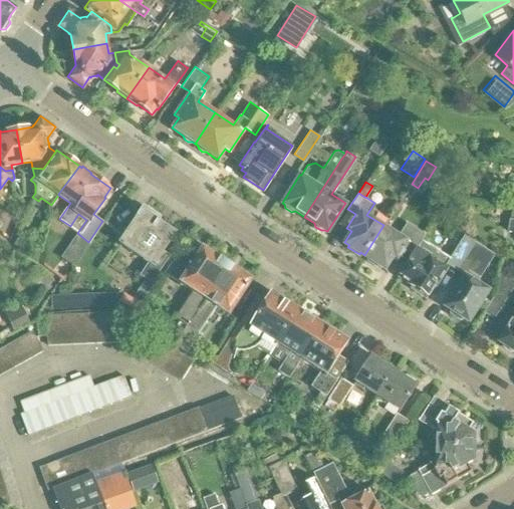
[(11,212),(19,215),(23,207),(15,204),(11,212)]
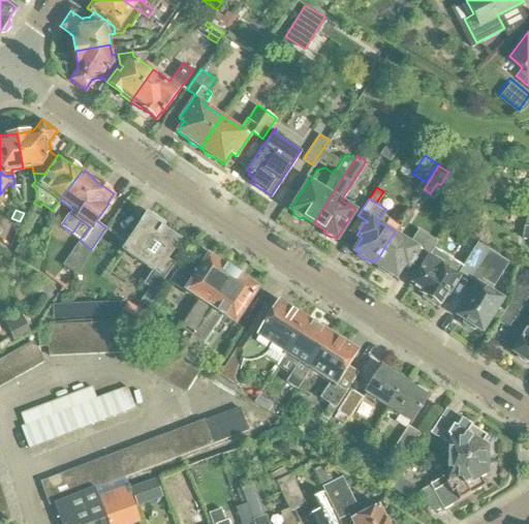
[(146,281),(151,285),(136,307),(144,312),(163,282),(160,280),(172,263),(166,258),(179,240),(161,227),(162,225),(160,220),(161,219),(153,214),(152,215),(148,215),(147,215),(123,249),(154,270),(146,281)]
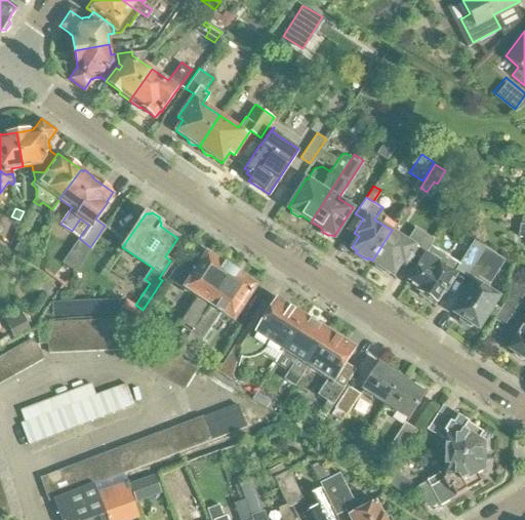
[(392,230),(372,261),(376,263),(374,265),(386,272),(388,270),(393,273),(400,262),(405,265),(413,250),(421,255),(432,239),(415,228),(407,240),(392,230)]
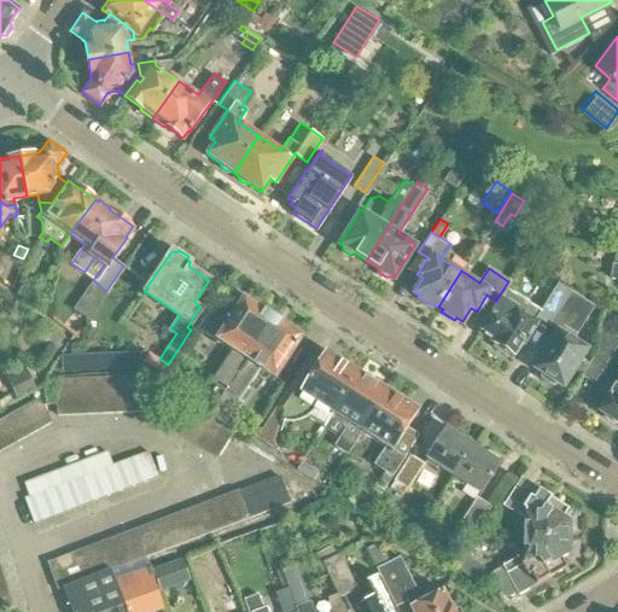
[(16,293),(33,306),(42,292),(25,280),(16,293)]
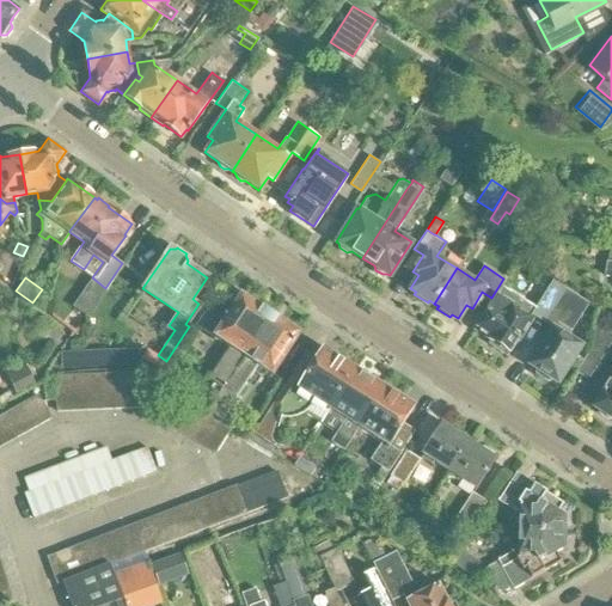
[(533,313),(542,318),(563,286),(554,280),(538,303),(519,291),(508,307),(494,298),(475,328),(490,338),(488,342),(507,353),(516,336),(518,337),(533,313)]
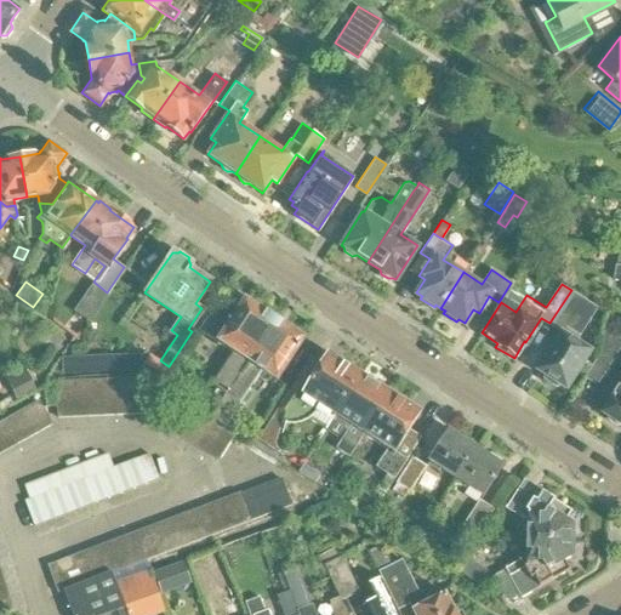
[(571,290),(550,323),(562,330),(537,369),(545,373),(545,375),(556,382),(558,382),(565,386),(588,349),(574,341),(596,306),(571,290)]
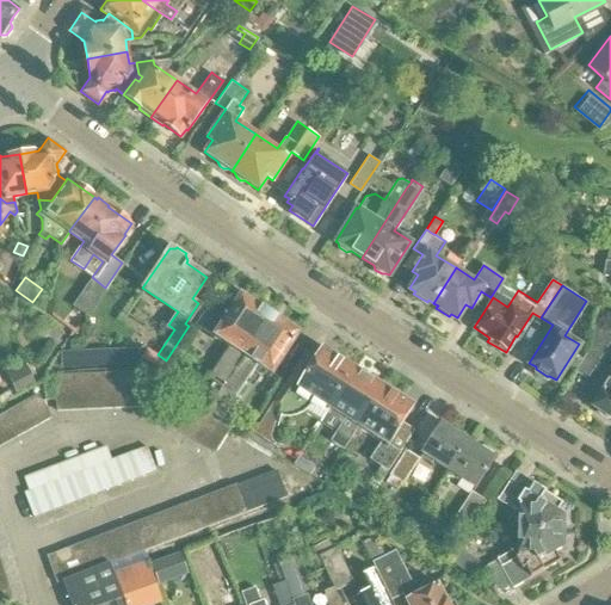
[(208,377),(221,386),(269,313),(240,295),(227,314),(210,303),(197,323),(229,344),(208,377)]
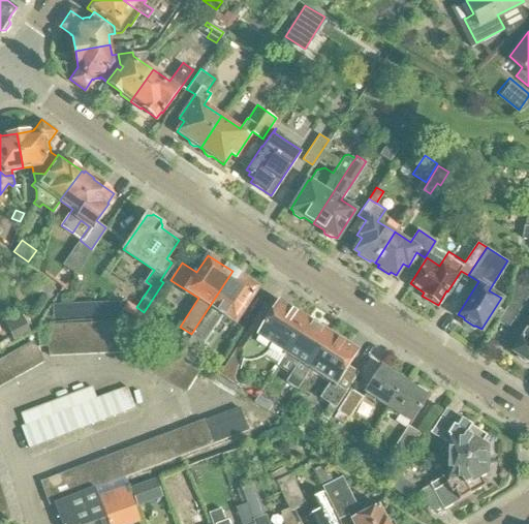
[(232,271),(191,334),(179,353),(191,361),(222,313),(236,322),(258,287),(232,271)]
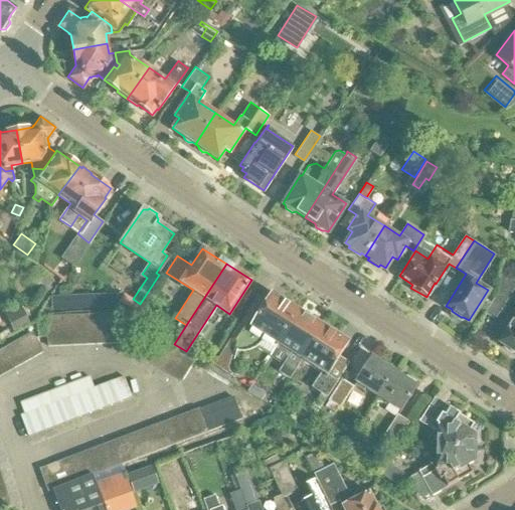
[(28,276),(46,290),(54,279),(35,266),(28,276)]
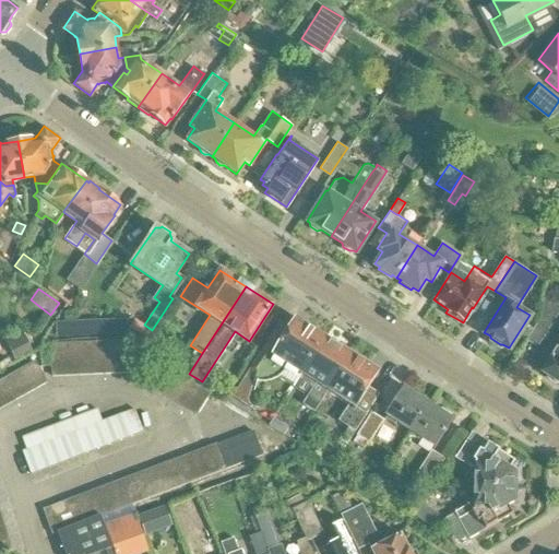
[(558,299),(542,297),(538,316),(552,320),(558,313),(558,299)]
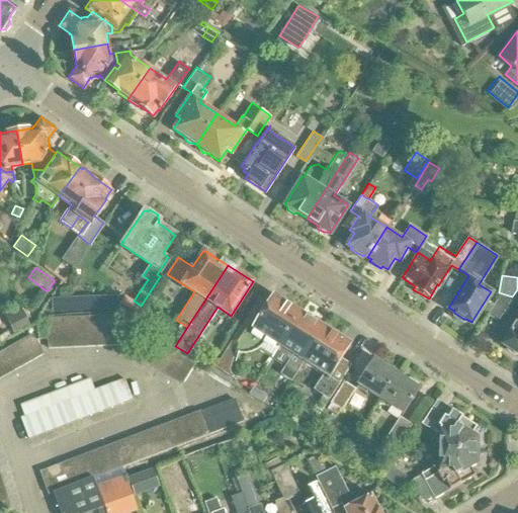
[(512,296),(499,292),(499,296),(488,313),(497,319),(512,296)]
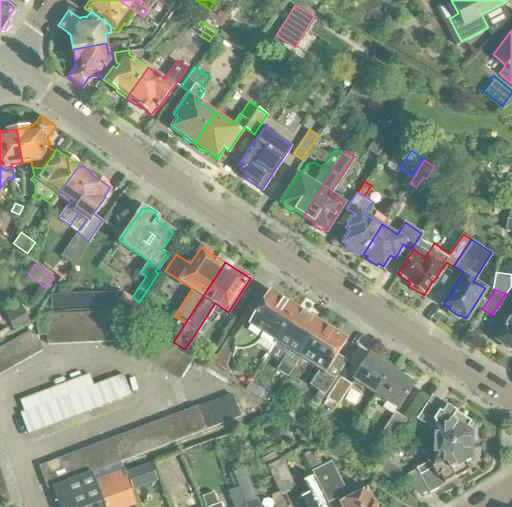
[(139,302),(132,297),(123,291),(114,306),(130,317),(139,302)]
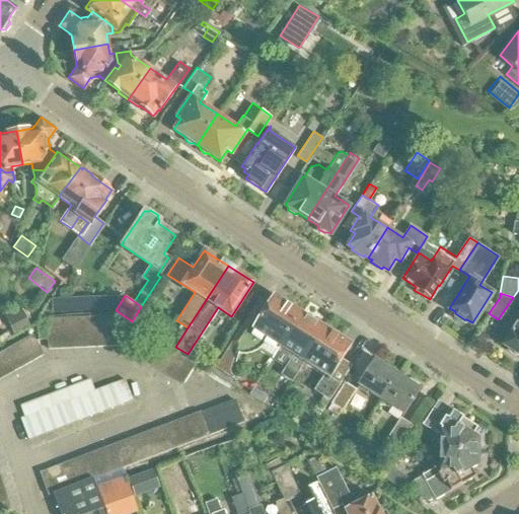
[(278,345),(300,311),(299,311),(274,295),(269,302),(260,296),(216,365),(216,367),(234,378),(239,378),(239,376),(236,375),(232,374),(231,372),(230,369),(230,367),(236,351),(241,351),(246,351),(250,350),(255,349),(260,346),(264,343),(268,339),(278,345)]
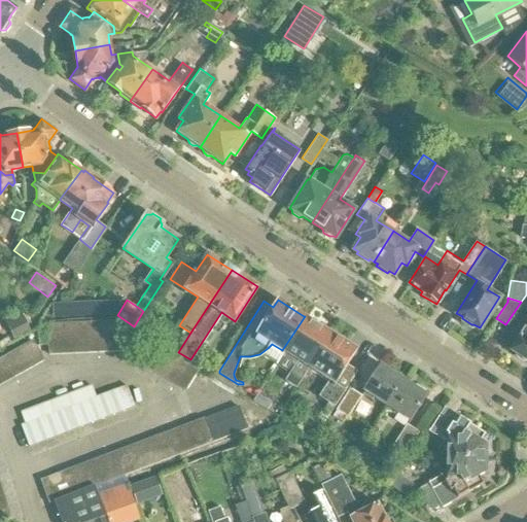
[(4,318),(12,337),(30,329),(22,310),(4,318)]
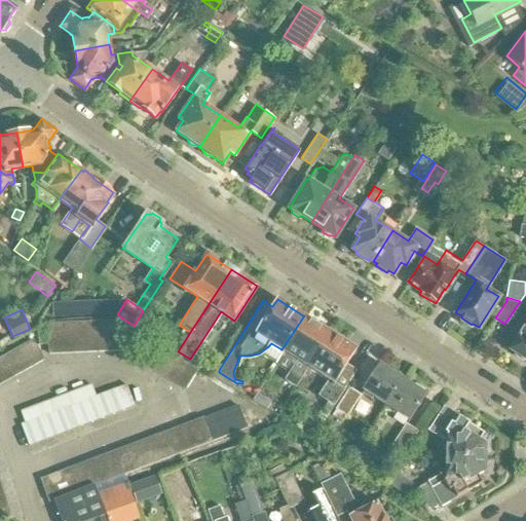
[(308,366),(330,333),(328,332),(329,331),(316,324),(316,323),(316,321),(315,320),(314,319),(313,318),(312,317),(311,315),(309,315),(307,315),(305,317),(304,315),(282,349),(302,363),(299,368),(293,364),(285,378),(296,385),(308,366)]
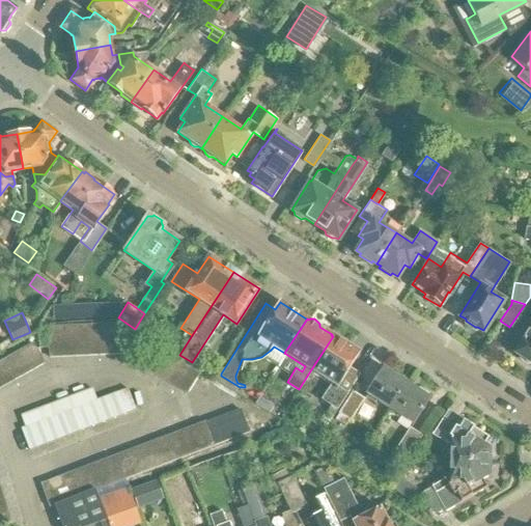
[(121,321),(109,322),(110,352),(122,352),(121,321)]
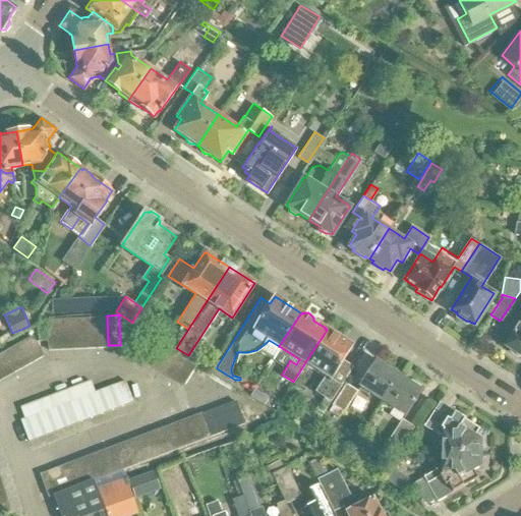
[(95,316),(82,317),(84,346),(96,346),(95,316)]
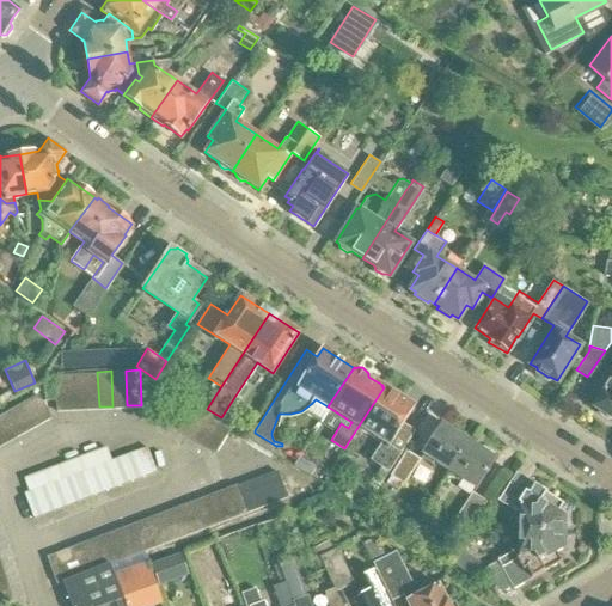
[(126,371),(111,371),(112,406),(127,405),(126,371)]
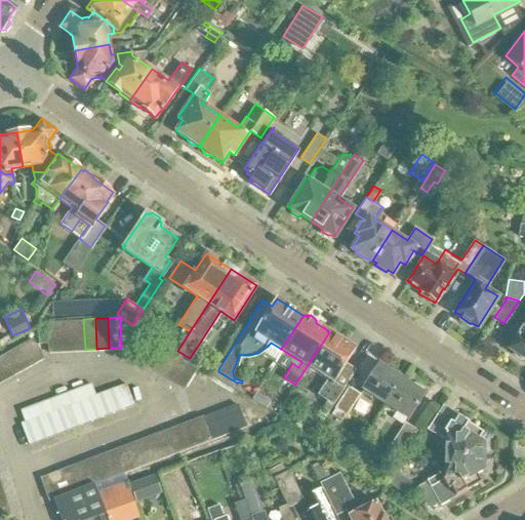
[(71,319),(59,320),(61,350),(73,350),(71,319)]
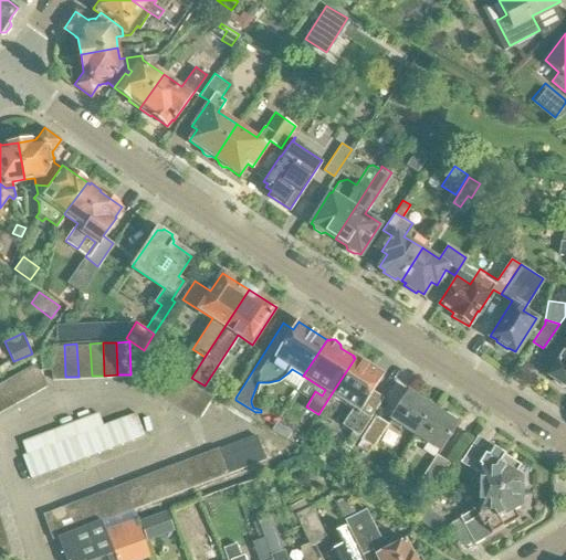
[(90,344),(76,344),(79,377),(92,376),(90,344)]
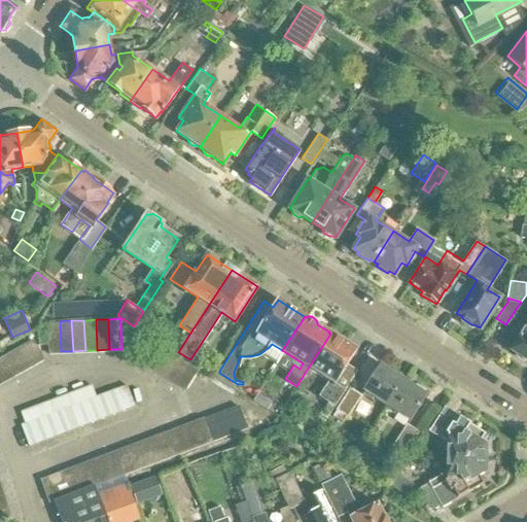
[(47,326),(48,342),(48,352),(61,351),(60,321),(47,322),(47,326)]
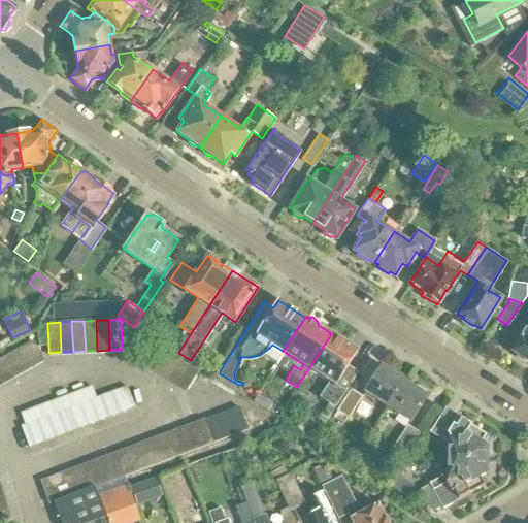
[(527,323),(526,327),(521,324),(516,332),(515,332),(506,346),(512,349),(512,350),(516,352),(516,355),(523,359),(526,359),(527,359),(527,323)]
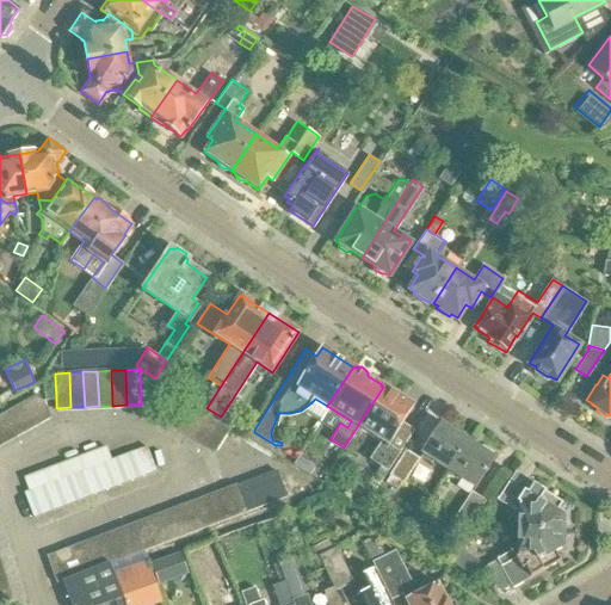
[(55,378),(43,380),(44,397),(56,396),(55,378)]
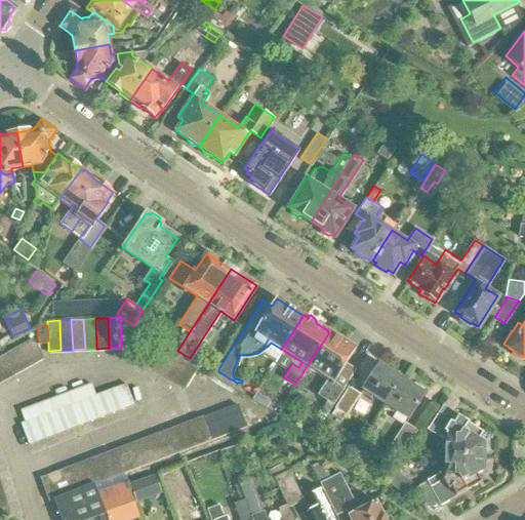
[(122,349),(132,355),(145,334),(134,328),(122,349)]
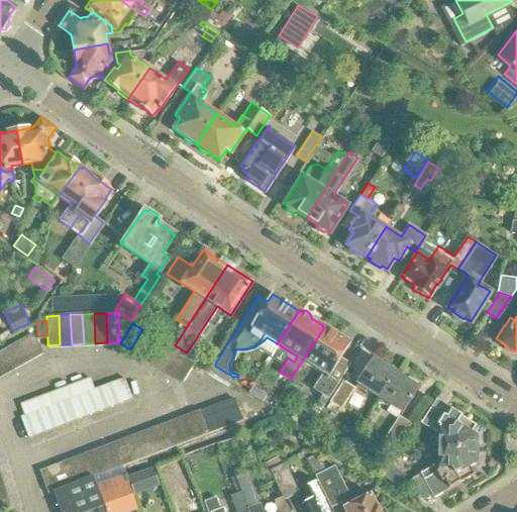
[(324,327),(303,360),(322,372),(312,387),(321,393),(313,406),(320,410),(350,362),(340,355),(348,342),(324,327)]
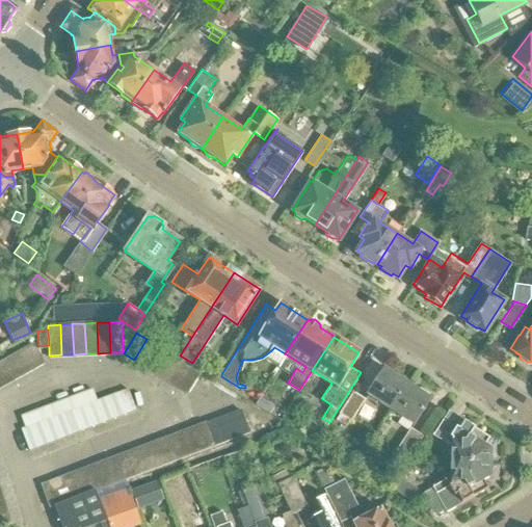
[(134,360),(144,366),(157,346),(147,339),(134,360)]
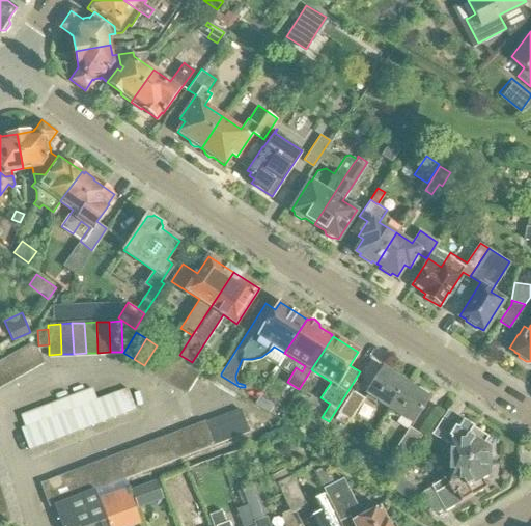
[(32,340),(22,347),(33,366),(44,360),(32,340)]
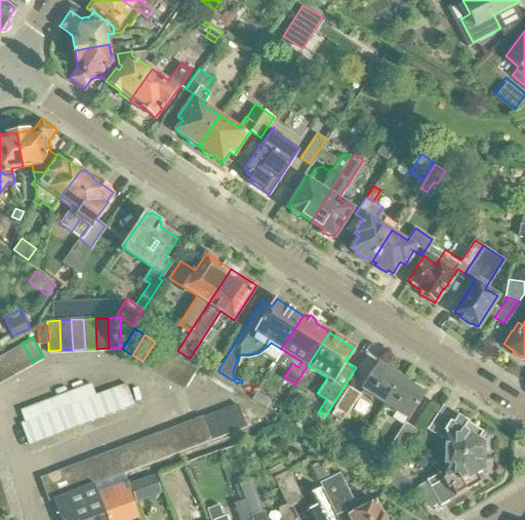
[(143,361),(153,368),(165,348),(155,342),(143,361)]
